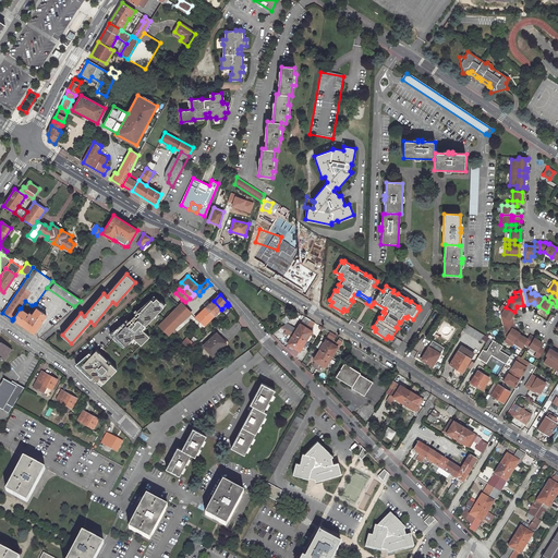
[(134,337),(142,344),(150,336),(143,328),(165,306),(160,302),(161,301),(158,298),(155,300),(153,298),(138,311),(140,311),(130,320),(129,319),(125,322),(125,323),(126,324),(122,328),(121,326),(112,335),(114,337),(118,340),(120,339),(126,344),(134,337)]
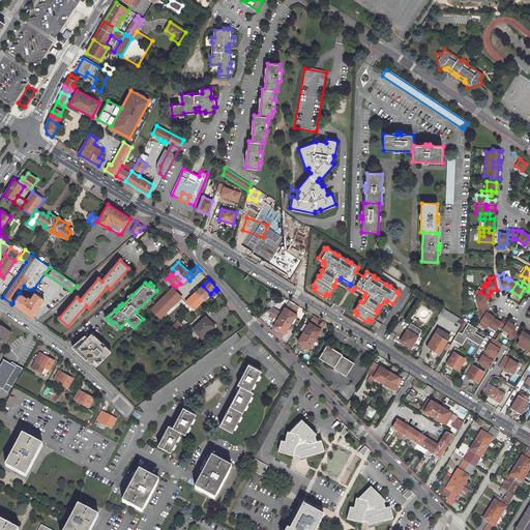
[(203,286),(186,302),(195,310),(204,301),(210,294),(203,286)]
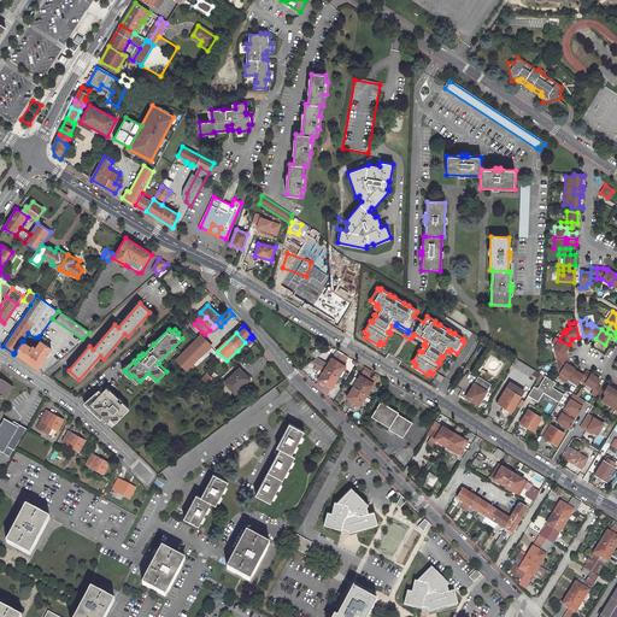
[(198,338),(177,359),(187,370),(211,347),(200,336),(198,338)]
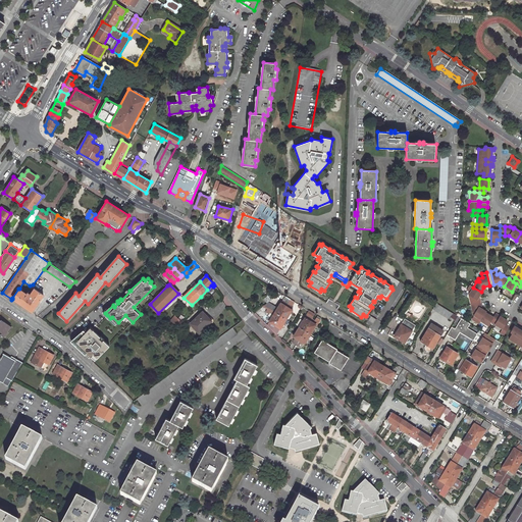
[(470,292),(468,295),(471,297),(469,299),(471,305),(480,303),(479,298),(478,298),(481,292),(473,288),(469,284),(466,290),(470,292)]
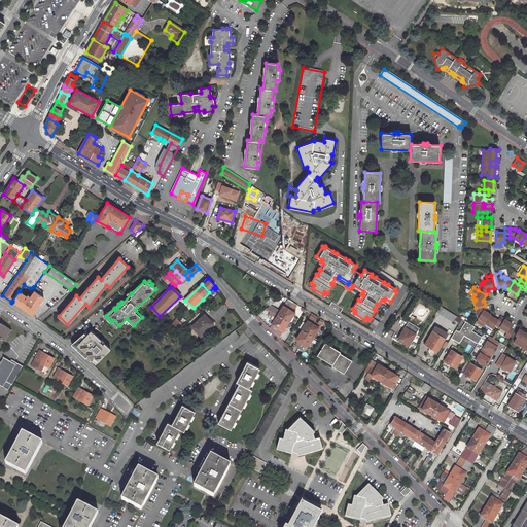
[(12,302),(32,315),(43,299),(35,291),(30,297),(28,295),(27,297),(19,291),(12,301),(12,302)]
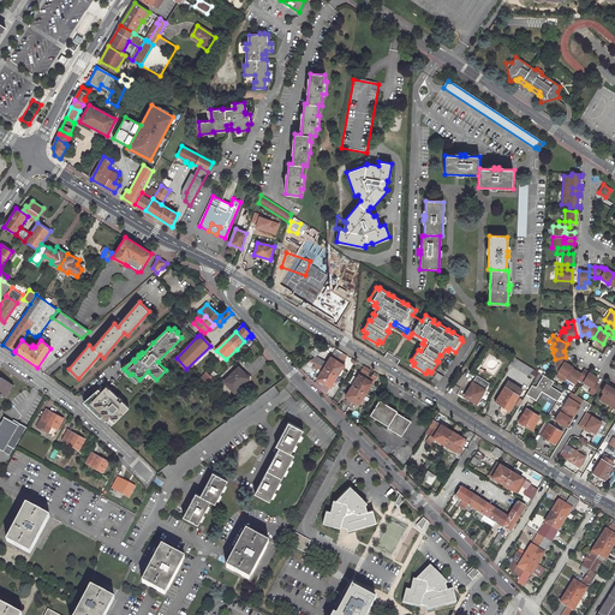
[(228,362),(238,351),(237,350),(226,359),(228,362)]
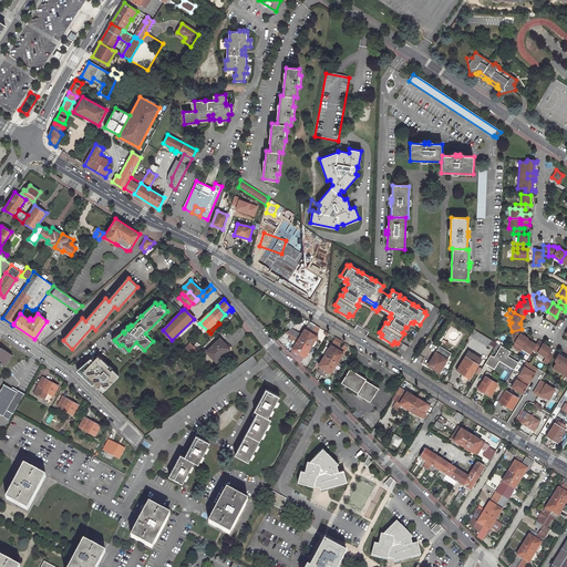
[(306,328),(300,339),(292,334),(290,338),(295,340),(298,342),(294,349),(296,351),(295,352),(298,354),(301,357),(302,356),(305,357),(309,350),(312,352),(315,349),(311,347),(318,336),(316,334),(320,328),(312,323),(309,330),(306,328)]
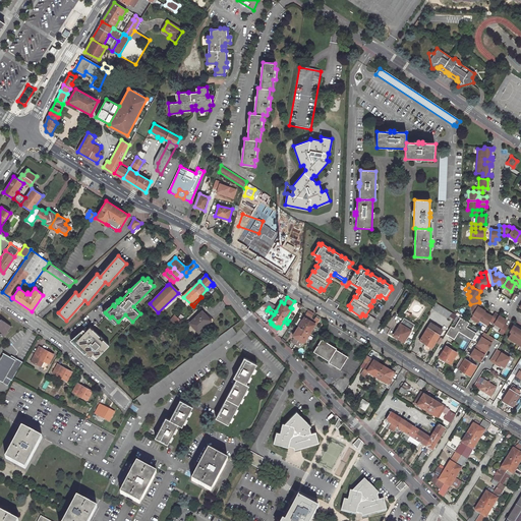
[(472,314),(480,319),(484,311),(485,311),(479,307),(480,306),(479,302),(470,304),(471,310),(473,311),(472,314)]
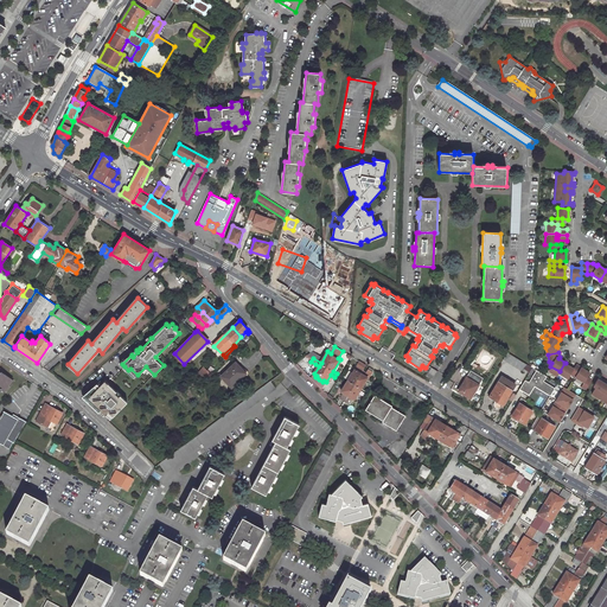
[(503,359),(522,371),(523,369),(530,374),(532,369),(508,353),(503,359)]
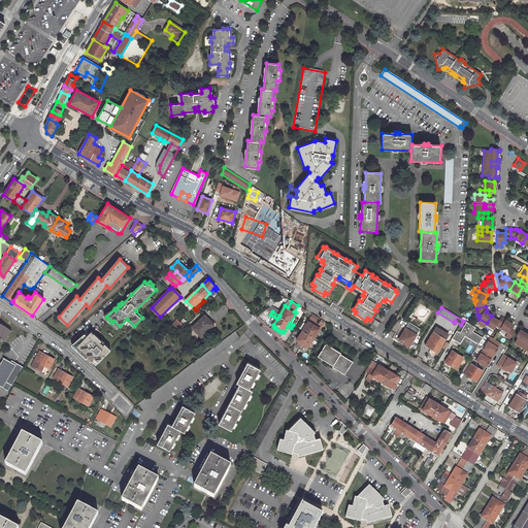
[(205,316),(193,328),(202,337),(215,325),(205,316)]
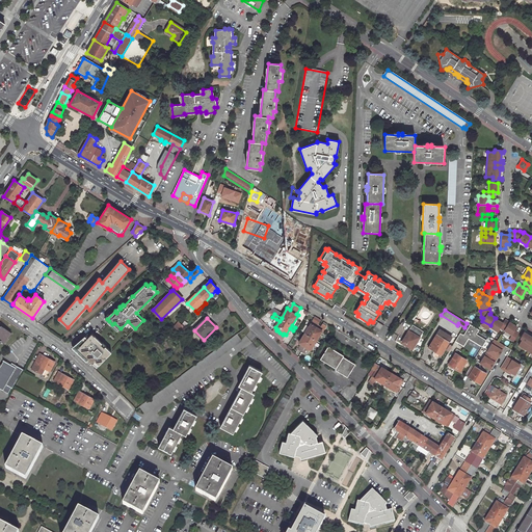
[(498,331),(500,327),(504,329),(509,322),(505,319),(502,323),(495,318),(490,325),(489,326),(498,331)]
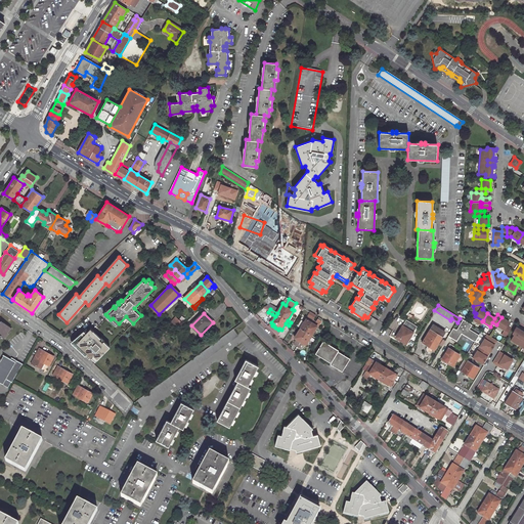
[(184,323),(176,316),(171,322),(178,330),(184,323)]
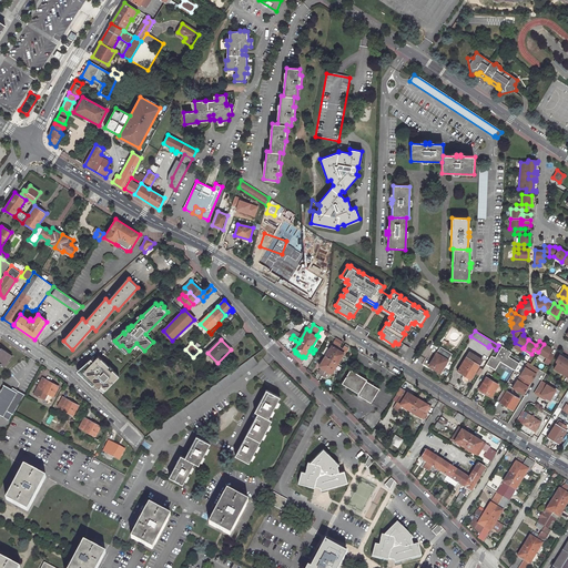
[(538,353),(546,357),(544,362),(548,364),(554,356),(549,353),(551,348),(544,344),(538,352),(538,353)]
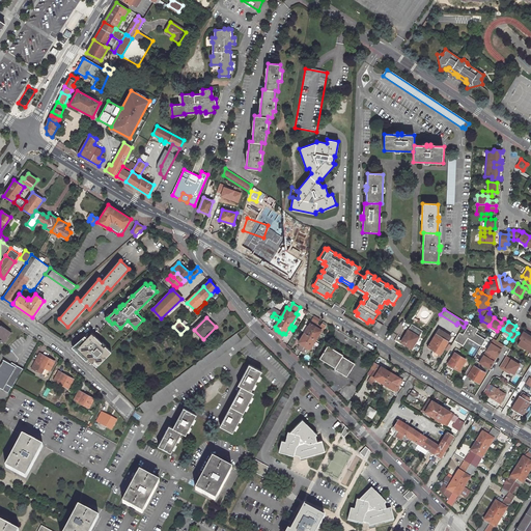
[(0,342),(1,341),(4,342),(10,333),(1,326),(2,325),(0,323),(0,342)]
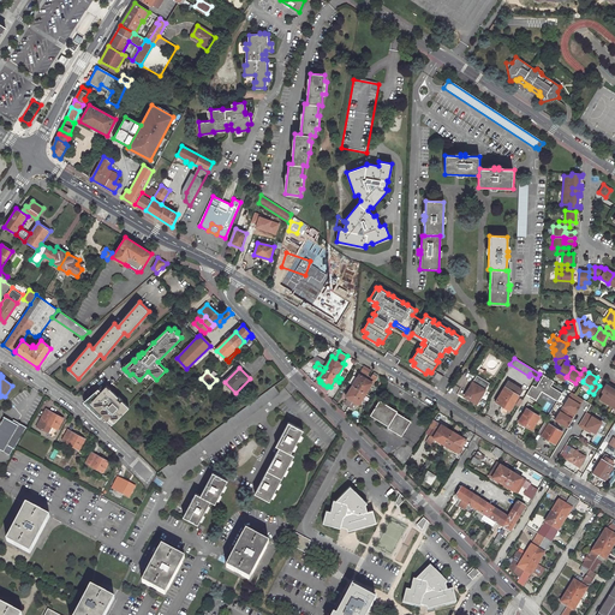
[(359,405),(372,383),(374,383),(377,377),(374,375),(371,378),(368,376),(366,378),(360,375),(346,396),(350,398),(346,404),(354,408),(357,404),(359,405)]
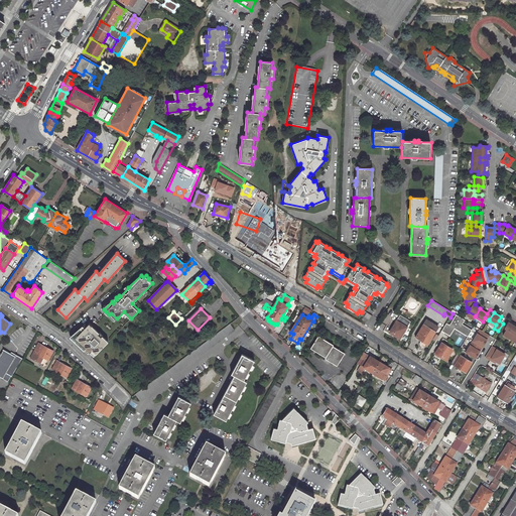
[(464,320),(456,315),(449,325),(446,323),(441,331),(449,336),(455,328),(468,336),(472,330),(462,324),(464,320)]
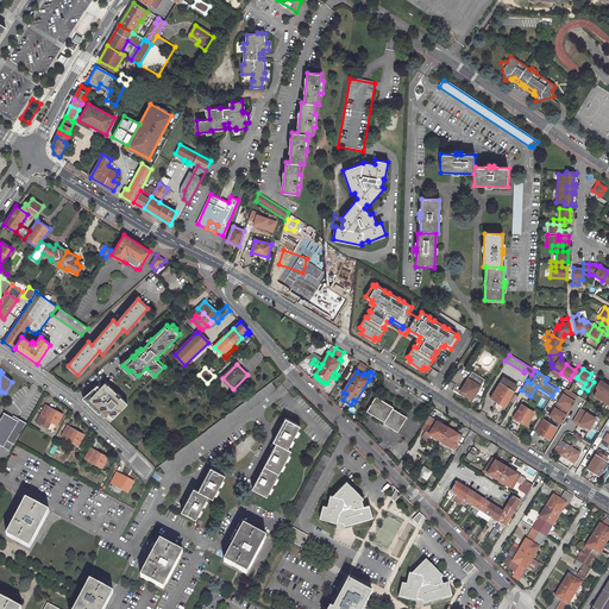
[(433,408),(381,376),(352,420),(399,465),(433,408)]
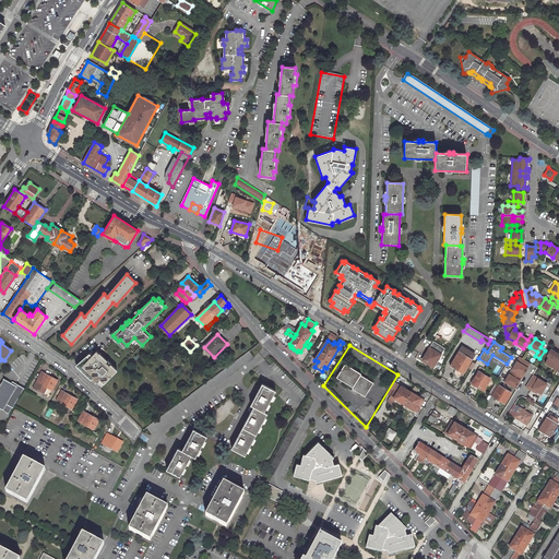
[(475,355),(462,346),(450,366),(456,369),(455,370),(455,371),(454,372),(455,375),(456,376),(458,377),(459,376),(460,377),(461,376),(462,376),(475,355)]
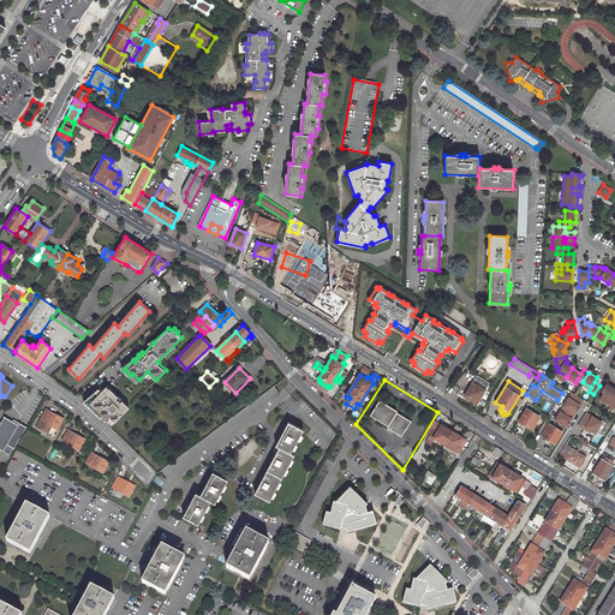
[(603,392),(599,399),(614,407),(614,396),(614,395),(614,389),(608,384),(609,382),(607,381),(601,390),(603,392)]
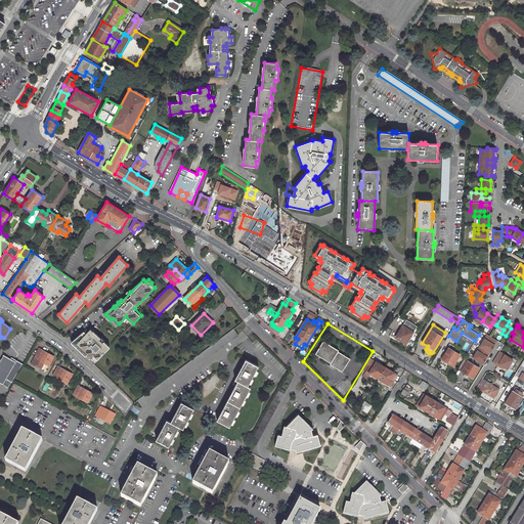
[(412,333),(402,325),(395,338),(405,344),(412,333)]
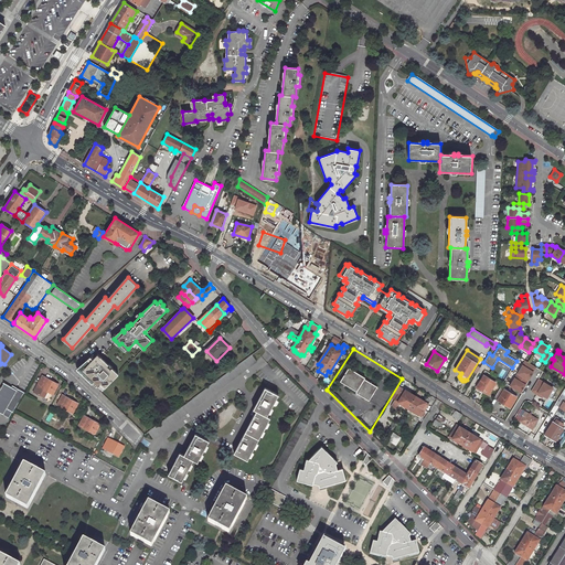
[(82,366),(77,371),(82,374),(81,374),(84,376),(86,374),(94,382),(103,391),(118,374),(97,354),(93,360),(89,363),(87,361),(82,366)]
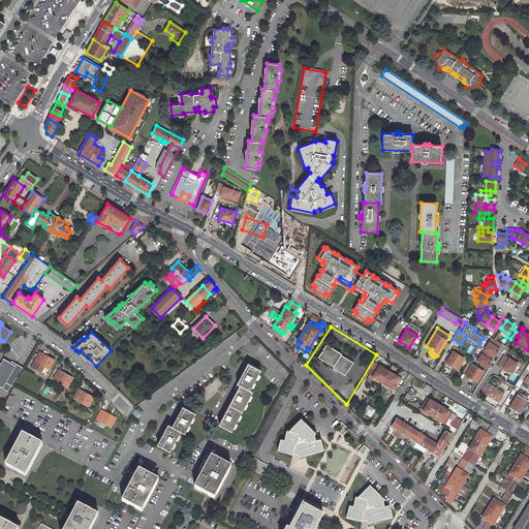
[(502,344),(491,338),(484,349),(495,356),(502,344)]
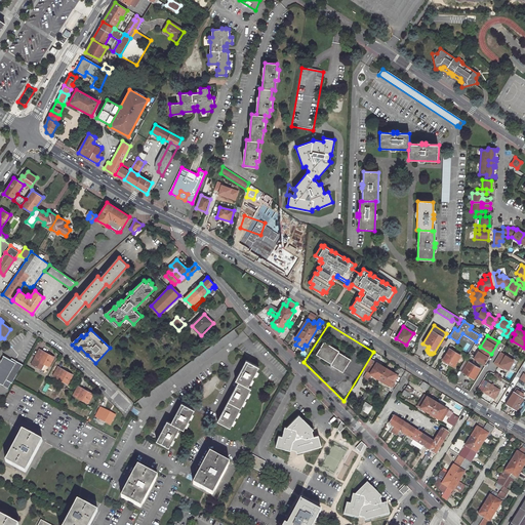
[(462,352),(451,346),(445,356),(451,360),(455,363),(462,352)]
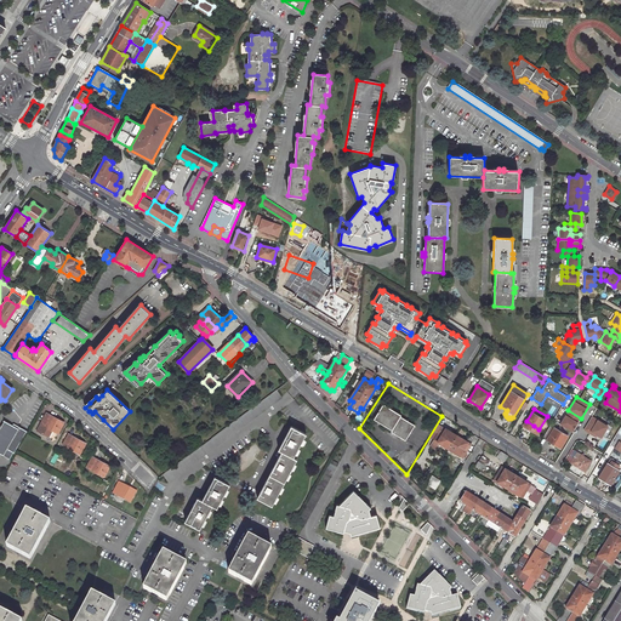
[(581,419),(568,410),(559,423),(573,432),(581,419)]
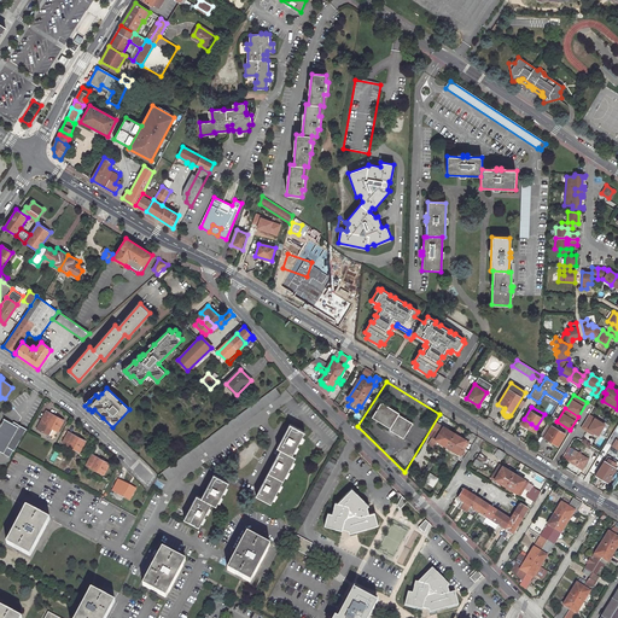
[(94,409),(92,412),(100,420),(103,418),(94,409)]
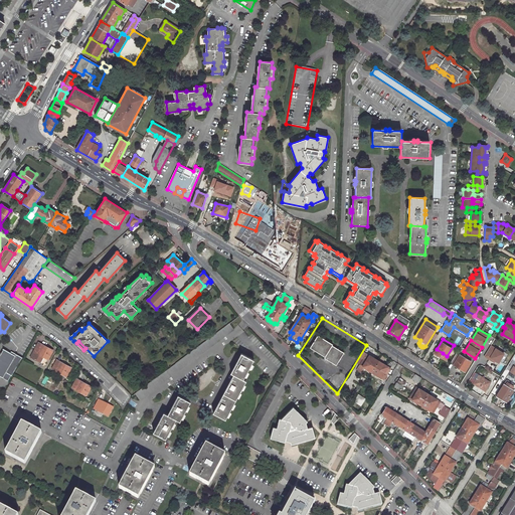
[(39,343),(34,352),(31,358),(41,363),(44,357),(48,359),(53,351),(39,343)]
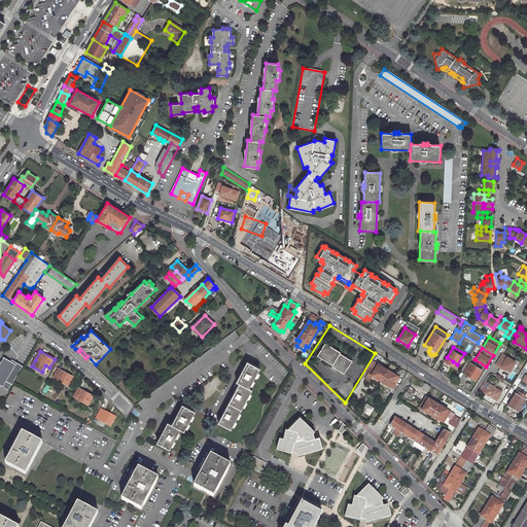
[(517,361),(502,353),(496,364),(505,371),(506,369),(511,371),(517,361)]
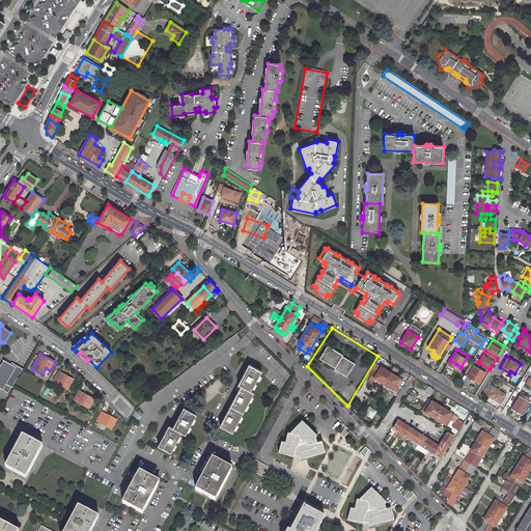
[(12,387),(23,368),(17,365),(16,367),(10,364),(4,360),(1,364),(0,366),(0,388),(7,392),(9,389),(8,388),(9,386),(12,387)]
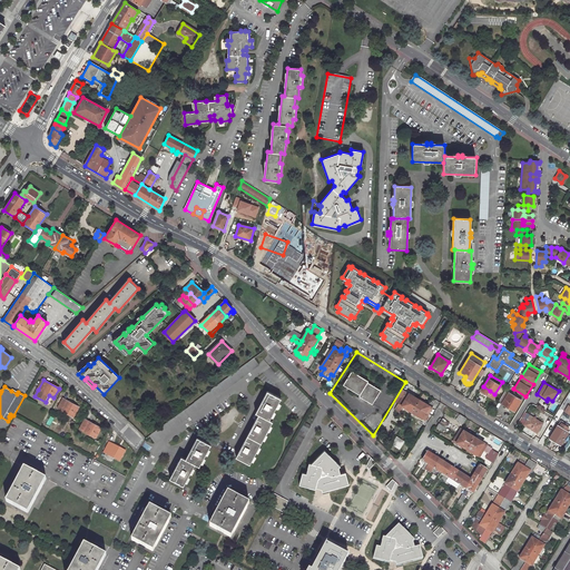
[(403,406),(422,418),(424,414),(426,415),(430,411),(428,410),(430,406),(402,390),(395,401),(400,404),(403,406)]
